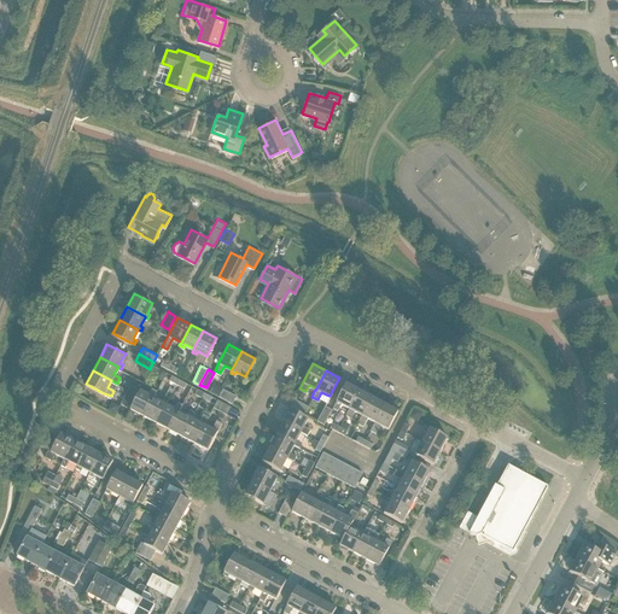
[(349,407),(359,389),(345,381),(336,399),(333,407),(337,409),(340,402),(349,407)]
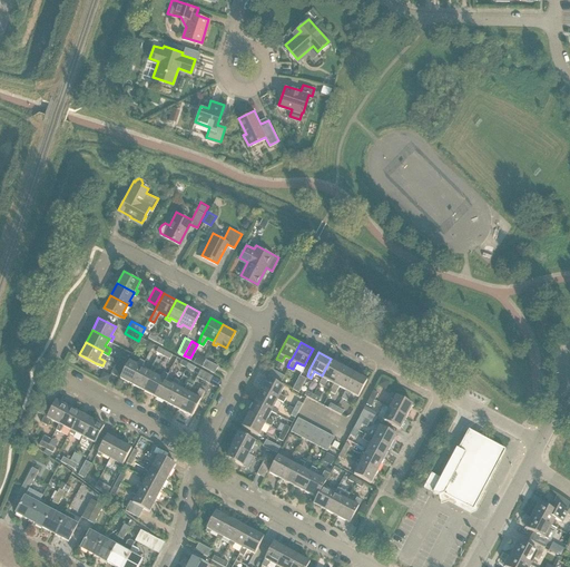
[(141,365),(145,360),(139,357),(136,363),(129,359),(120,375),(133,382),(141,365)]
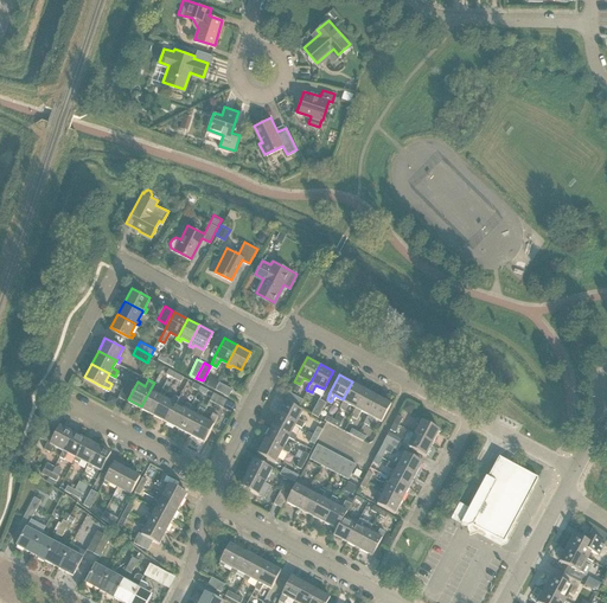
[(228,395),(231,386),(218,380),(215,387),(228,395)]
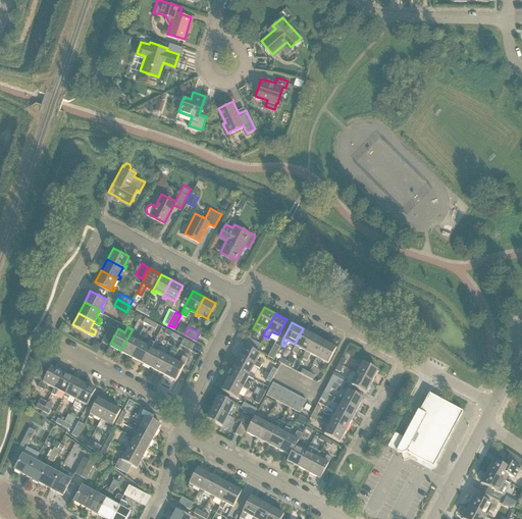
[(108,343),(114,331),(107,328),(101,340),(108,343)]
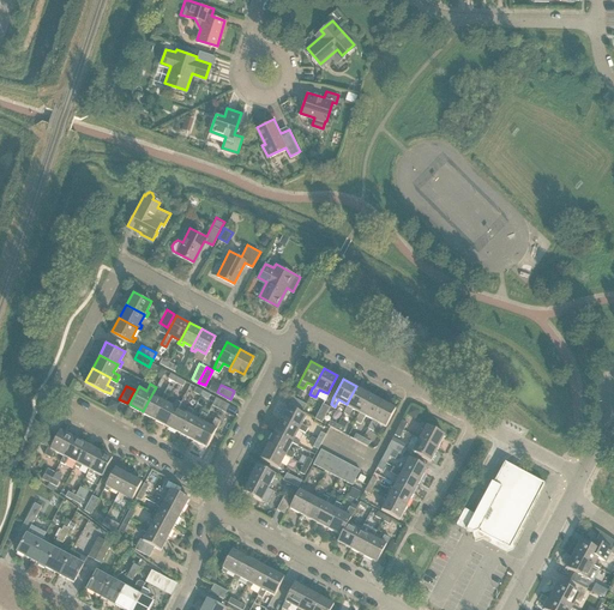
[(360,411),(369,392),(356,386),(347,404),(343,410),(349,414),(353,406),(360,410),(360,411)]
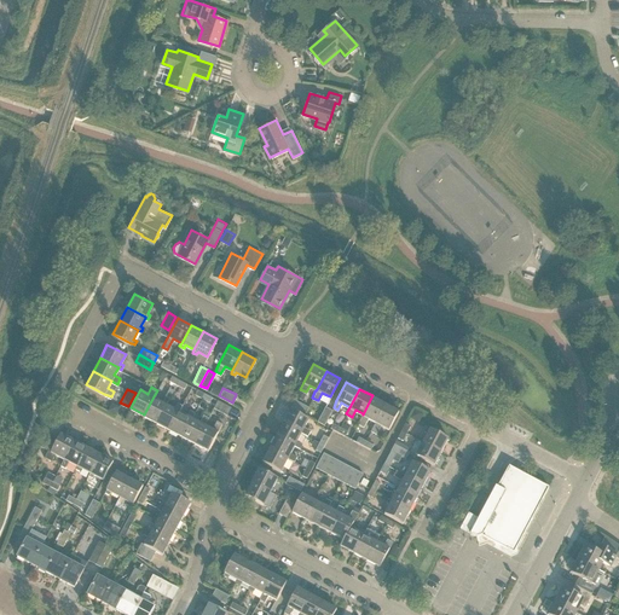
[(375,421),(386,402),(372,395),(363,415),(363,413),(358,422),(364,425),(368,417),(375,421)]
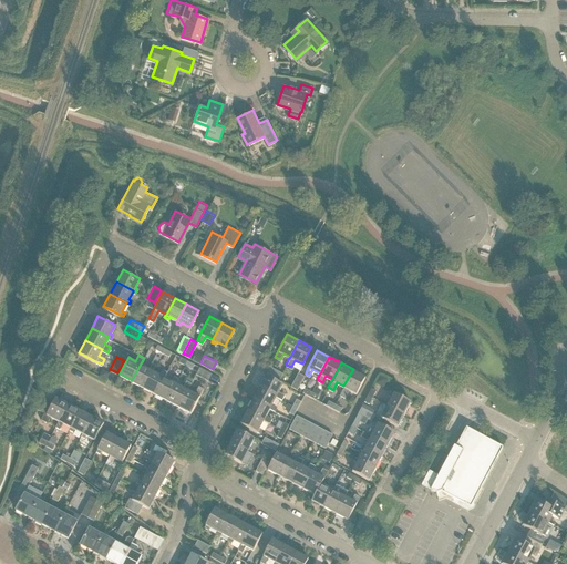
[(148,368),(141,363),(132,380),(143,387),(152,370),(154,367),(150,366),(148,368)]
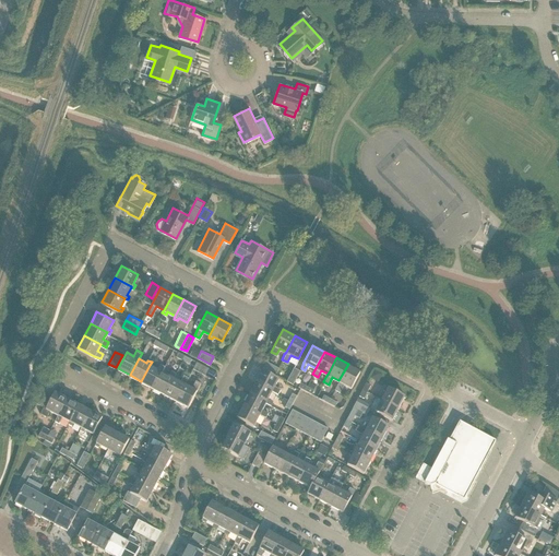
[(275,373),(278,366),(266,359),(263,366),(275,373)]
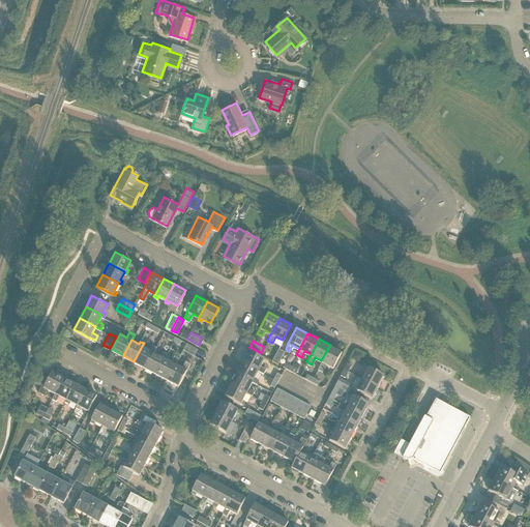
[(195,354),(198,348),(186,342),(182,348),(195,354)]
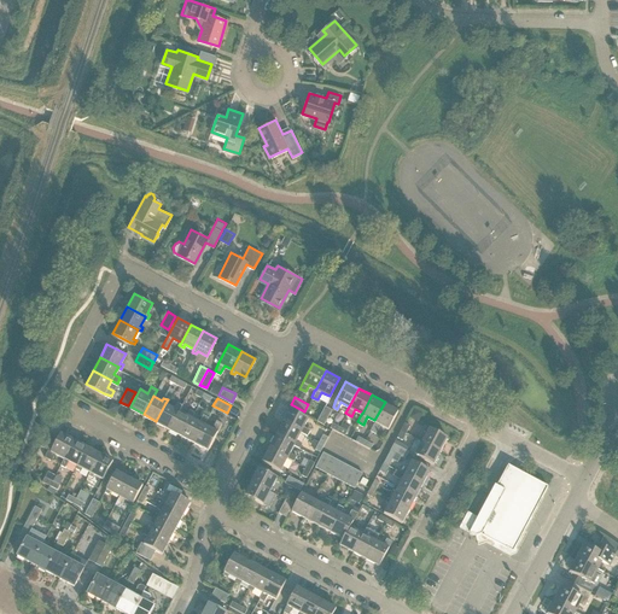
[(179,409),(182,403),(176,399),(173,407),(165,403),(156,421),(169,427),(179,409)]
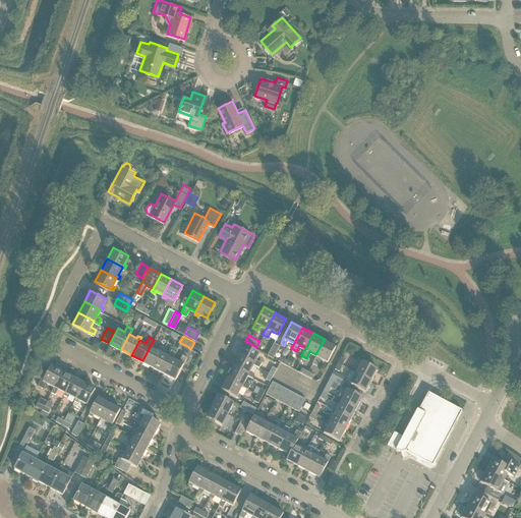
[(315,354),(311,361),(316,363),(320,356),(327,360),(336,345),(325,339),(315,354)]
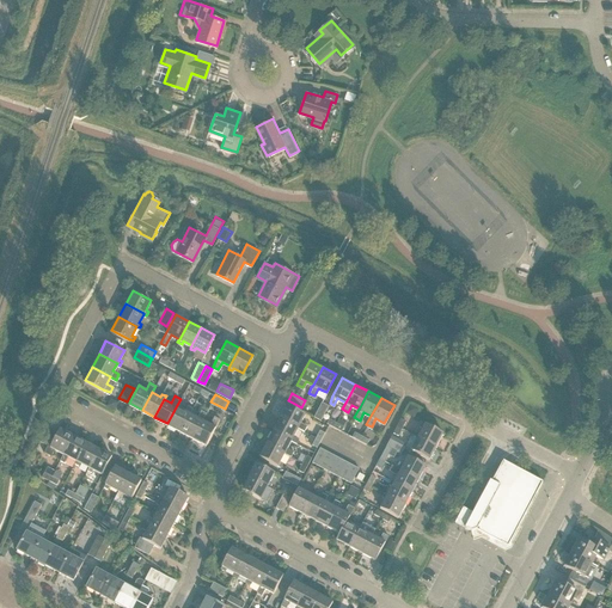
[(320,418),(329,404),(322,400),(313,415),(320,418)]
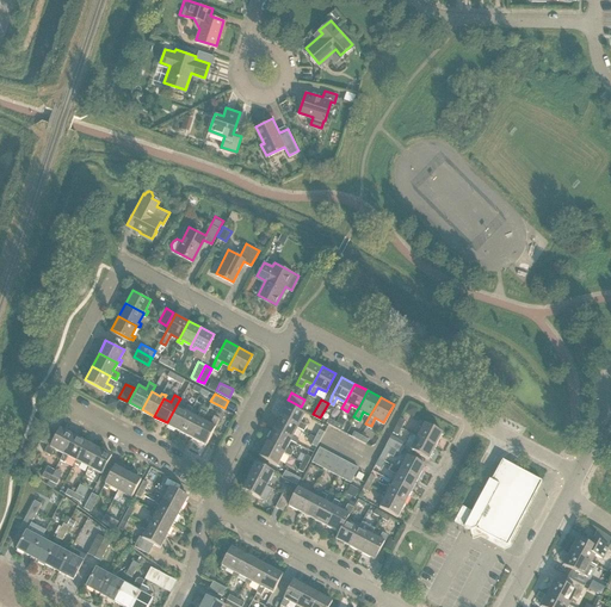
[(189,412),(190,412),(192,406),(186,402),(184,408),(177,404),(167,422),(179,429),(189,412)]
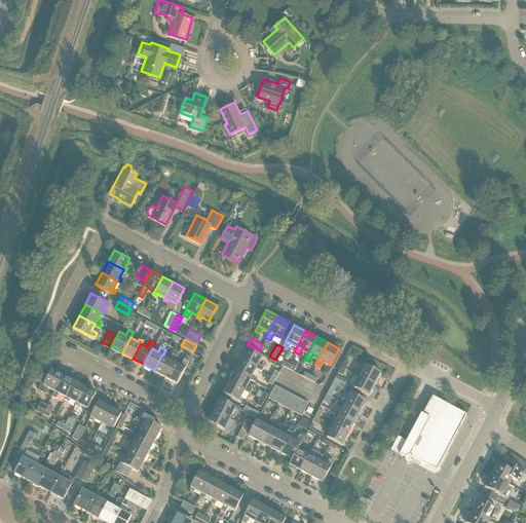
[(259,362),(262,356),(248,347),(240,358),(256,366),(260,369),(262,364),(259,362)]
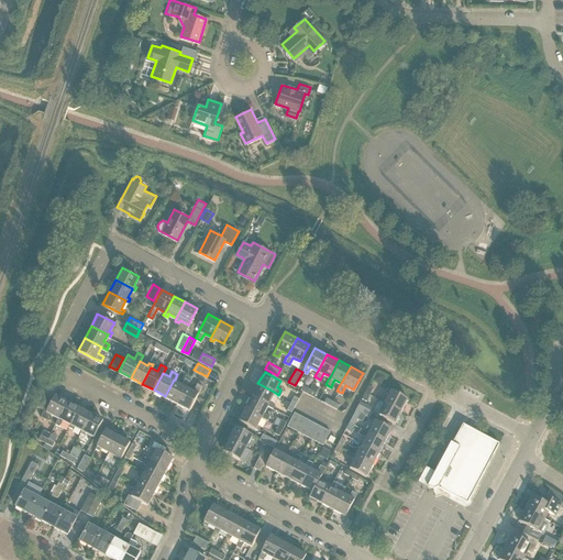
[(186,386),(190,379),(185,376),(181,383),(175,380),(174,380),(165,396),(177,403),(186,386)]
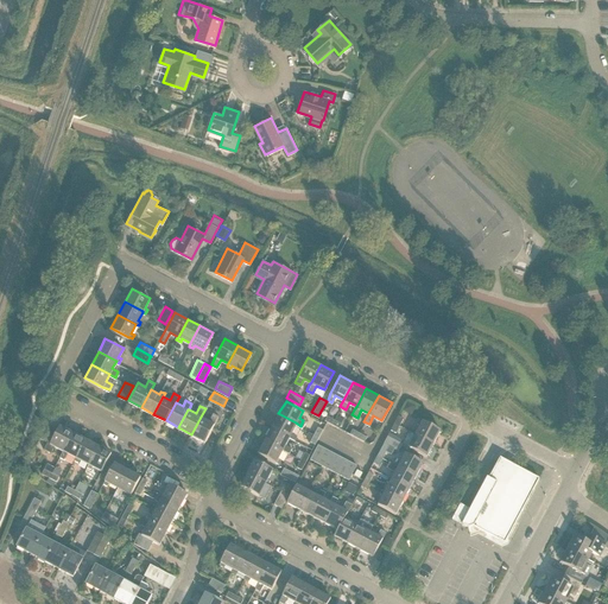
[(201,417),(191,434),(204,442),(214,423),(219,414),(213,411),(208,420),(201,417)]
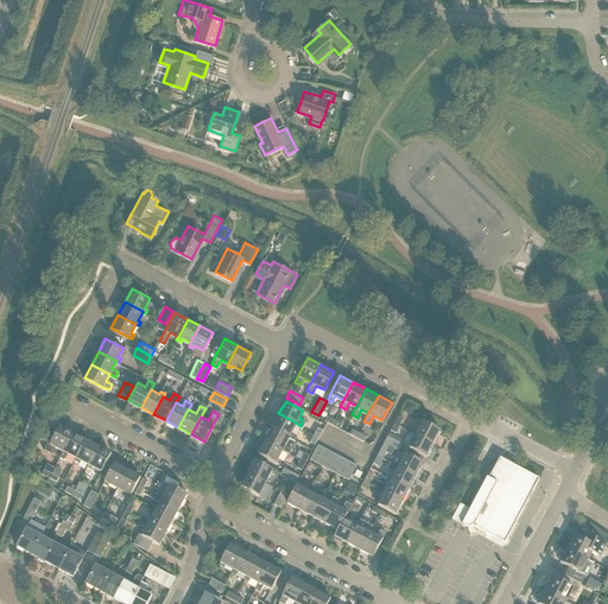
[(291,432),(296,424),(296,423),(278,413),(271,426),(289,436),(292,437),(293,433),(291,432)]
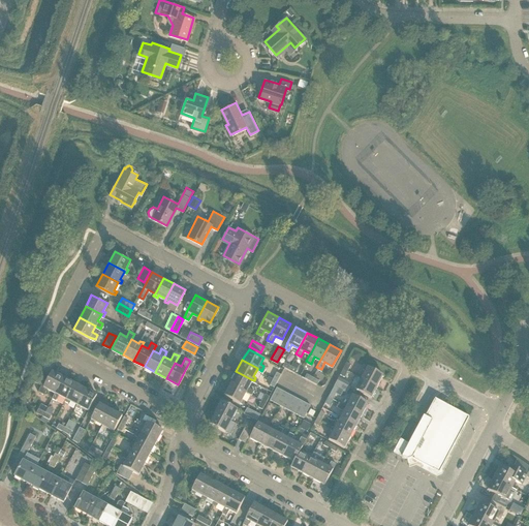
[(361,376),(377,384),(382,373),(367,365),(365,364),(363,367),(365,369),(361,376)]
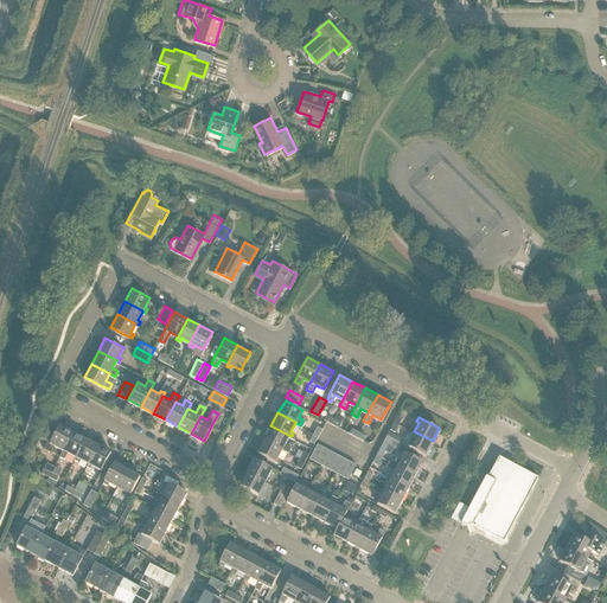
[(63,448),(72,430),(59,423),(50,441),(48,440),(43,447),(50,450),(53,443),(63,448)]
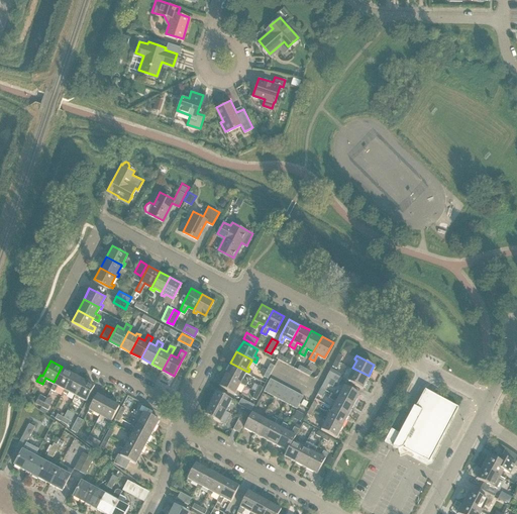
[(242,377),(245,371),(230,363),(225,374),(240,382),(245,385),(247,380),(242,377)]
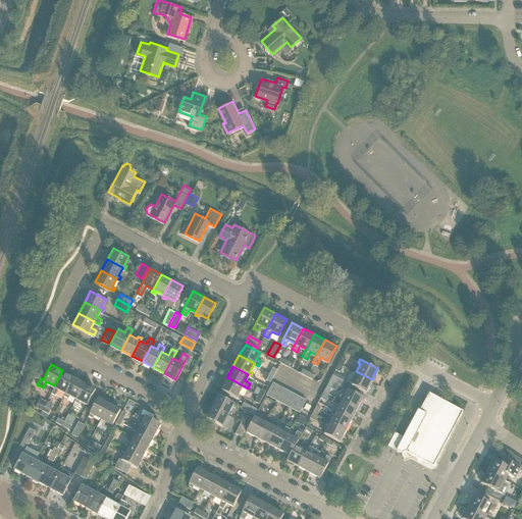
[(65,392),(73,376),(62,370),(54,385),(51,392),(55,394),(58,387),(64,392),(65,392)]
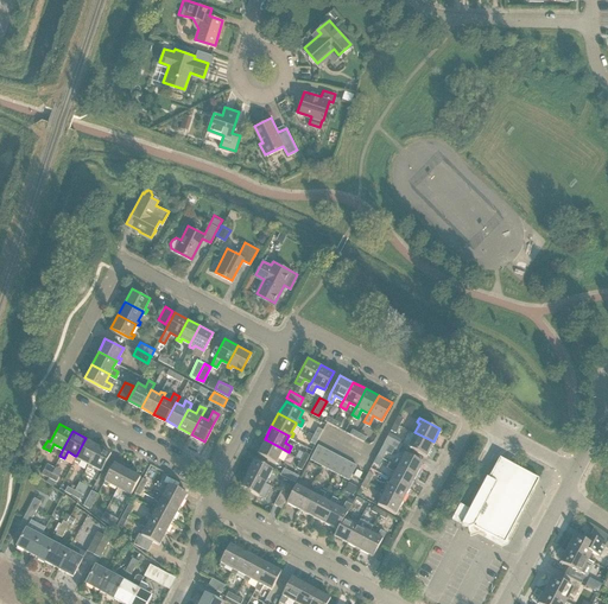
[(415,432),(412,431),(410,434),(413,436),(407,445),(426,455),(434,442),(415,432)]
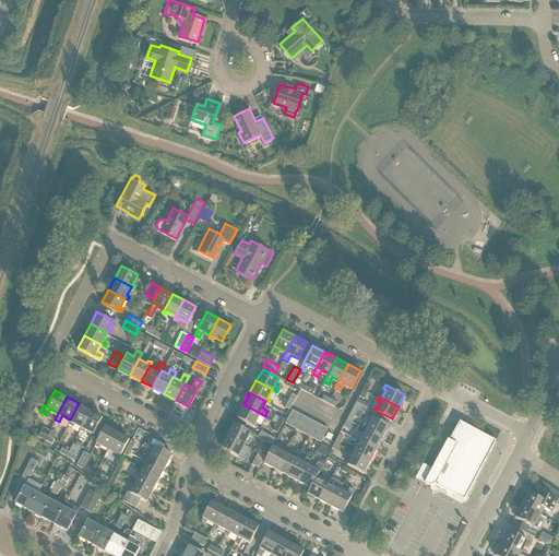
[(346,417),(351,420),(354,414),(357,407),(363,411),(366,413),(369,406),(356,400),(346,417)]
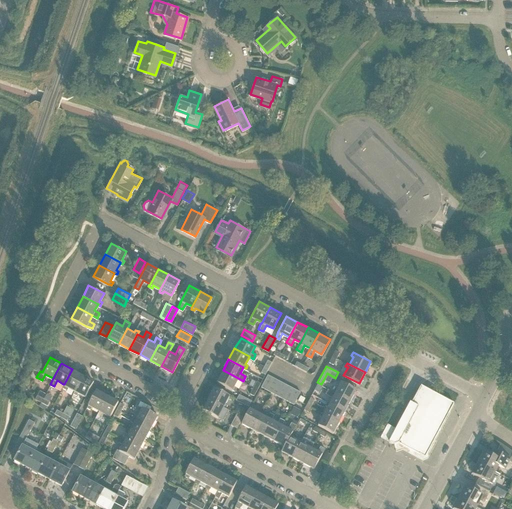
[(74,390),(82,375),(72,369),(64,384),(63,384),(62,386),(65,388),(67,386),(74,390)]
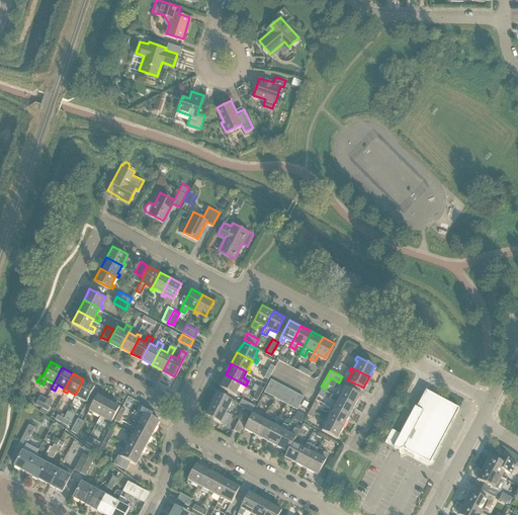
[(237,390),(241,382),(226,374),(220,385),(235,394),(235,393),(238,395),(239,391),(237,390)]
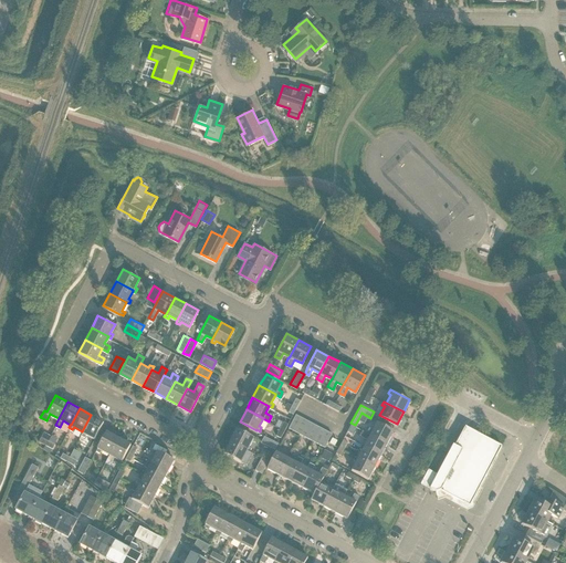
[(294,429),(302,416),(295,413),(289,426),(294,429)]
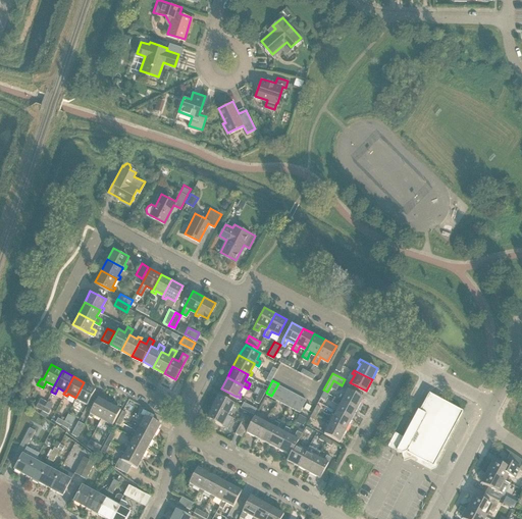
[(75,398),(74,400),(77,402),(79,399),(87,404),(95,387),(84,382),(75,398)]
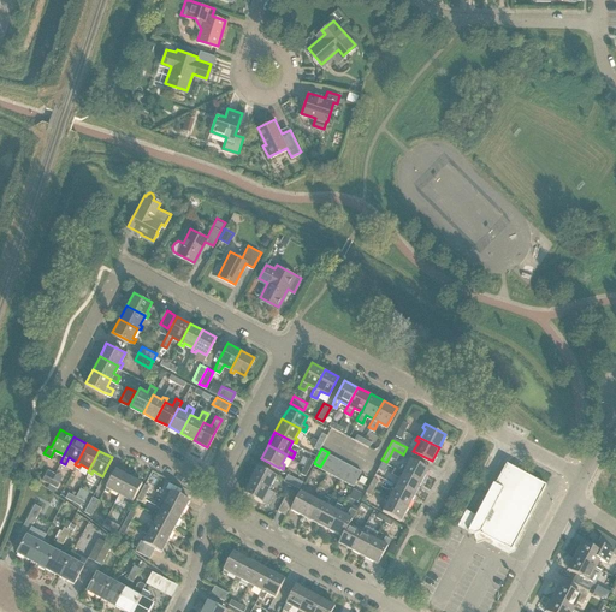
[(327,470),(335,456),(329,452),(320,467),(327,470)]
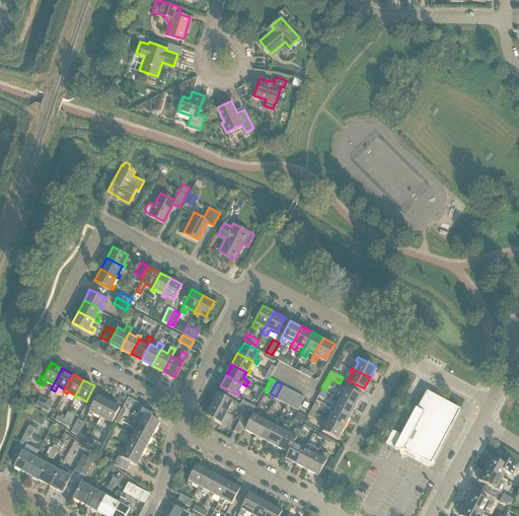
[(281,399),(288,387),(282,384),(276,396),(281,399)]
